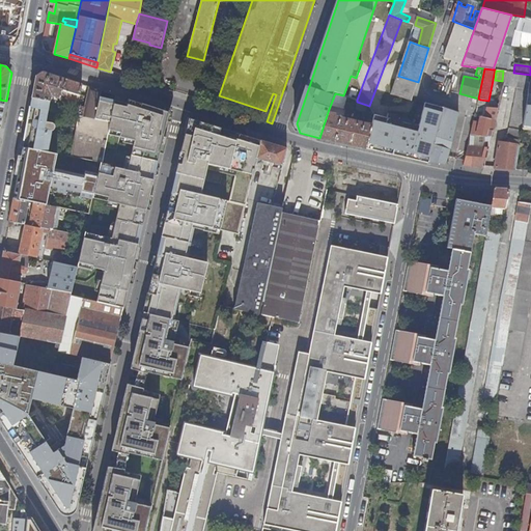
[(80,98),(83,84),(43,72),(36,76),(32,98),(35,99),(50,102),(52,95),(55,95),(55,99),(61,100),(61,98),(60,98),(61,93),(66,95),(67,92),(77,94),(74,109),(78,110),(80,98)]
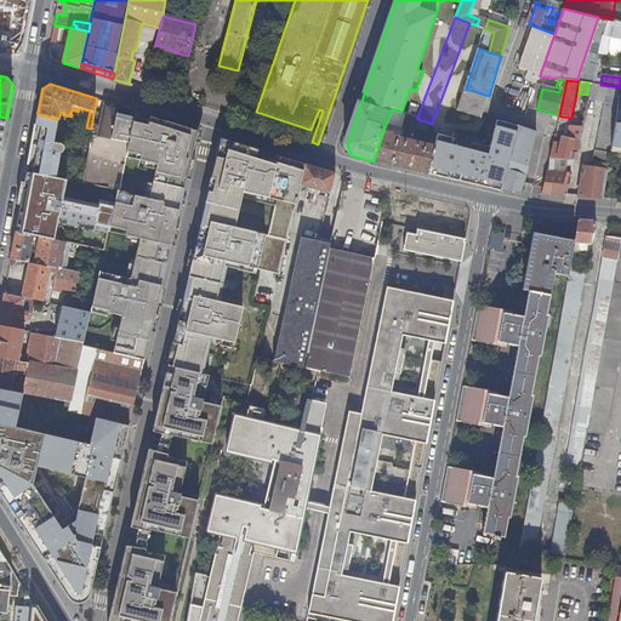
[(619,112),(620,95),(619,95),(620,87),(600,85),(599,85),(593,84),(590,100),(605,103),(594,163),(609,165),(611,149),(619,112)]
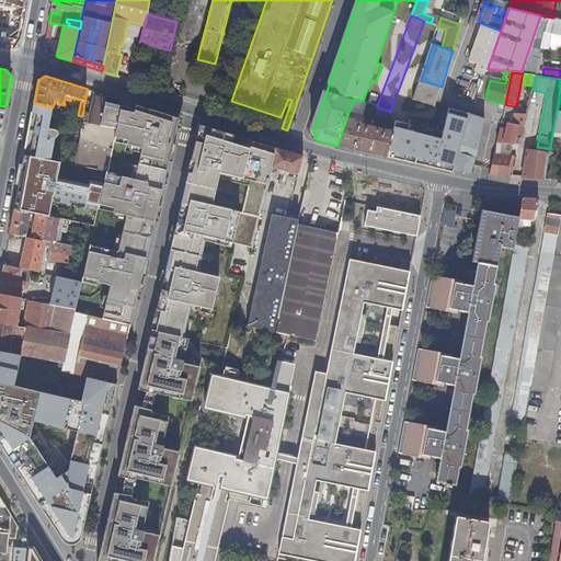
[(421,81),(415,99),(432,104),(436,93),(438,94),(441,88),(421,81)]
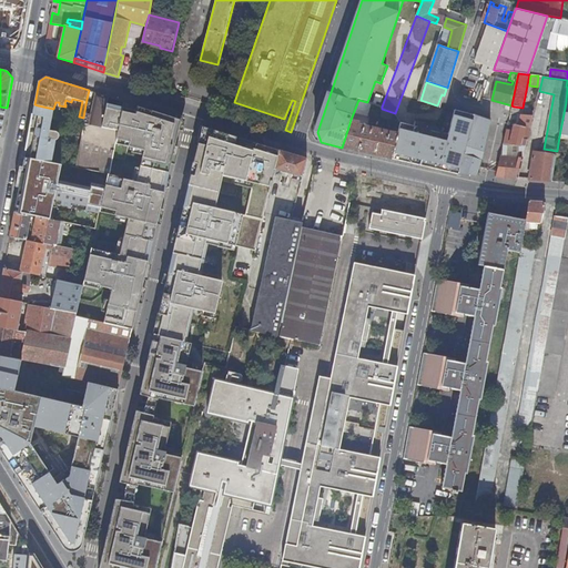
[(90,121),(90,124),(119,130),(117,143),(144,149),(138,181),(119,176),(119,175),(110,173),(110,174),(103,208),(117,211),(115,216),(129,220),(121,255),(91,250),(84,281),(99,284),(99,286),(112,288),(104,323),(132,330),(133,330),(181,119),(135,105),(133,113),(107,108),(109,97),(95,92),(91,114),(90,121)]
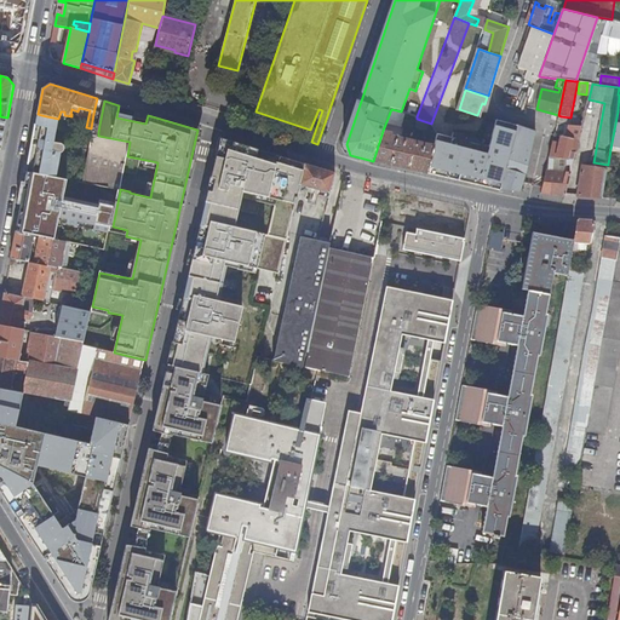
[(96,131),(98,132),(99,125),(97,125),(98,116),(96,115),(93,114),(91,128),(90,135),(95,136),(96,131)]
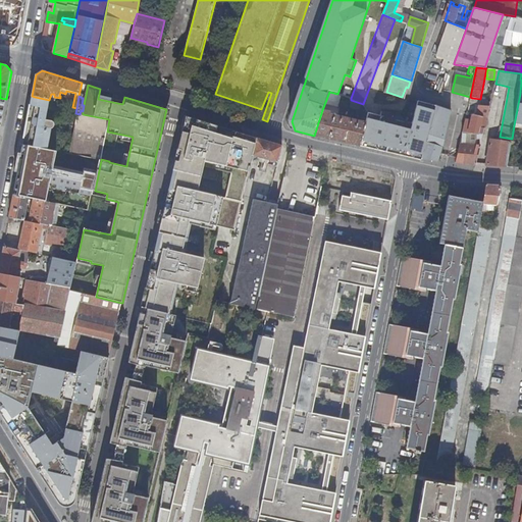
[(109,119),(83,114),(80,114),(75,113),(74,116),(77,116),(71,144),(49,140),(52,126),(54,125),(55,123),(54,121),(53,120),(52,119),(46,118),(49,100),(35,97),(25,135),(24,135),(22,144),(49,150),(66,153),(91,158),(101,160),(101,159),(107,132),(109,119)]
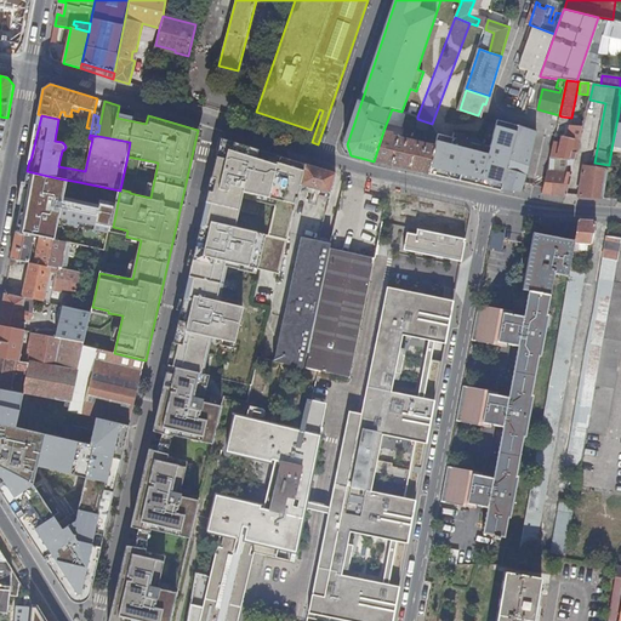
[(433,155),(429,175),(501,191),(523,192),(537,131),(497,120),(489,148),(438,134),(436,147),(433,155)]
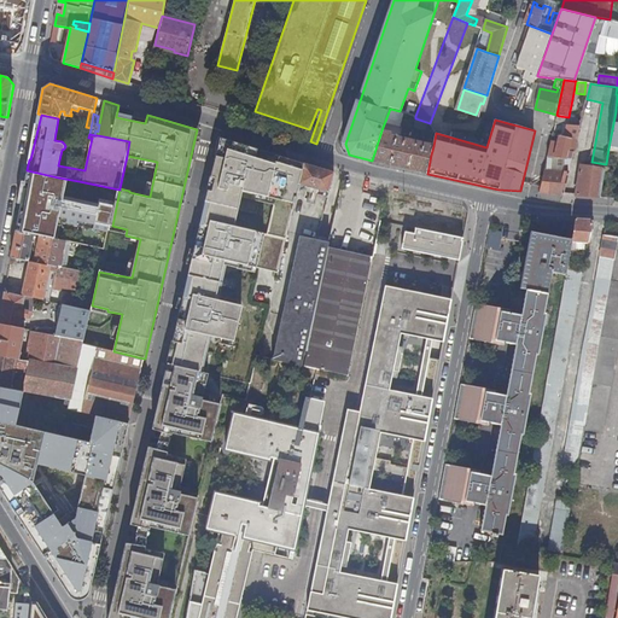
[(578,136),(581,126),(564,124),(561,133),(578,136)]
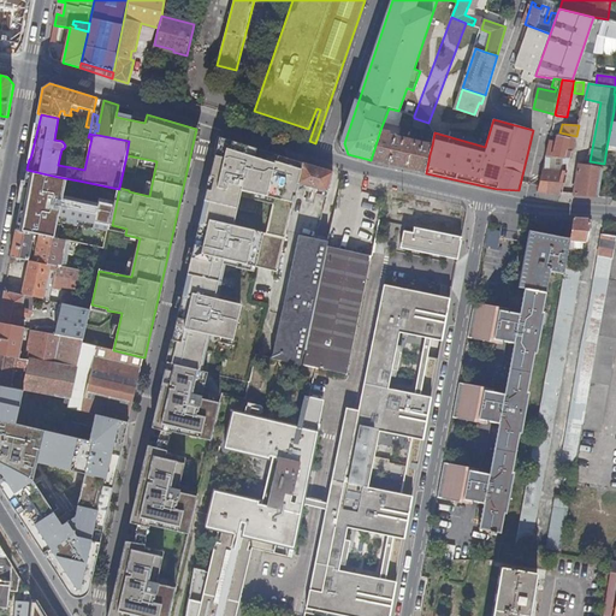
[(380,130),(371,160),(426,173),(430,154),(432,146),(390,136),(390,132),(380,130)]
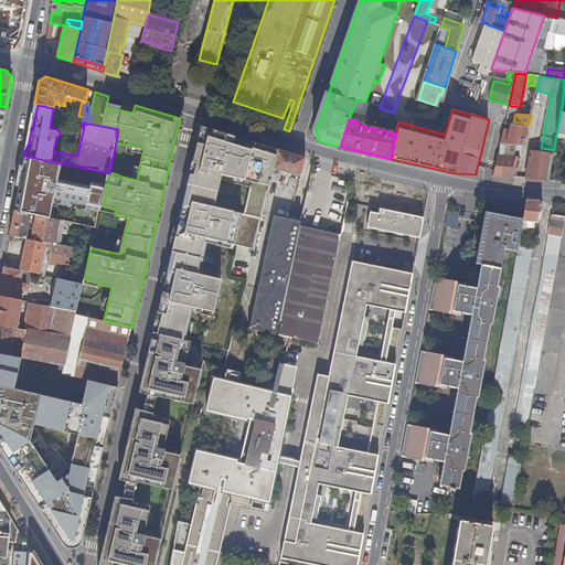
[(524,146),(529,128),(512,124),(511,130),(504,129),(501,144),(524,146)]
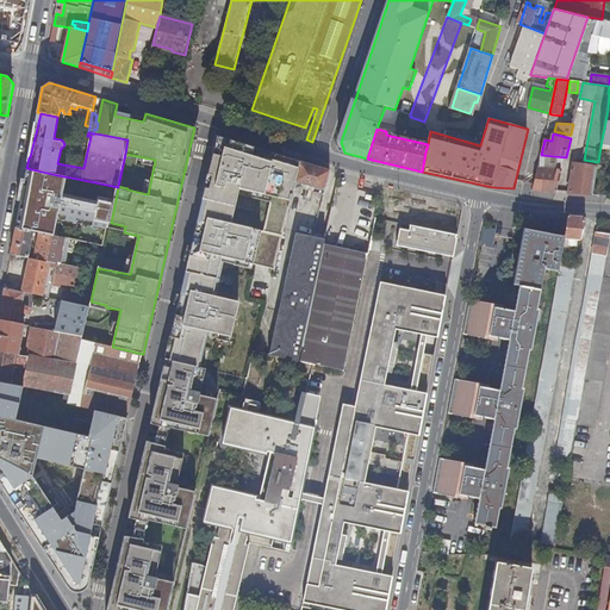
[(210,434),(218,394),(203,390),(203,387),(197,386),(198,383),(203,384),(209,356),(200,354),(211,309),(235,313),(242,285),(218,279),(225,244),(241,248),(241,243),(279,251),(287,219),(235,207),(240,185),(273,192),(274,186),(293,191),(296,181),(300,162),(218,136),(151,422),(170,427),(172,424),(210,434)]
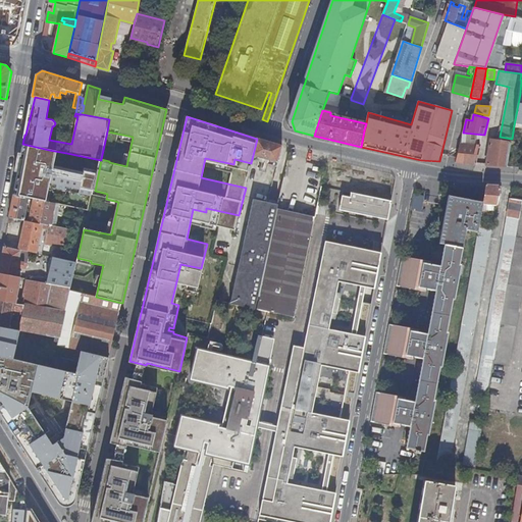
[(463,133),(461,145),(481,147),(484,135),(463,133)]
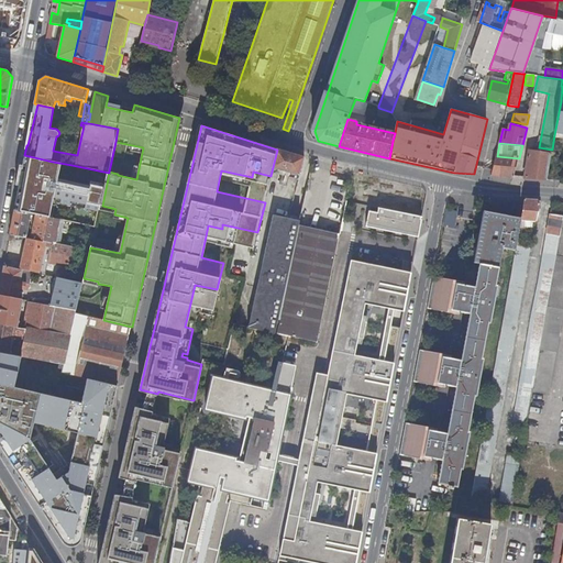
[(273,167),(300,175),(306,158),(277,150),(273,167)]
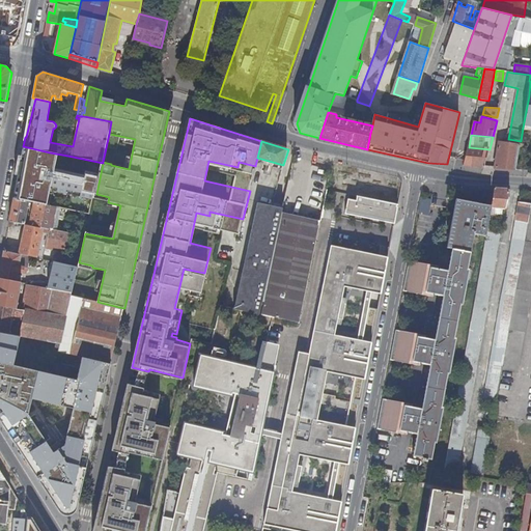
[(516,170),(521,146),(508,144),(500,142),(496,168),(516,170)]
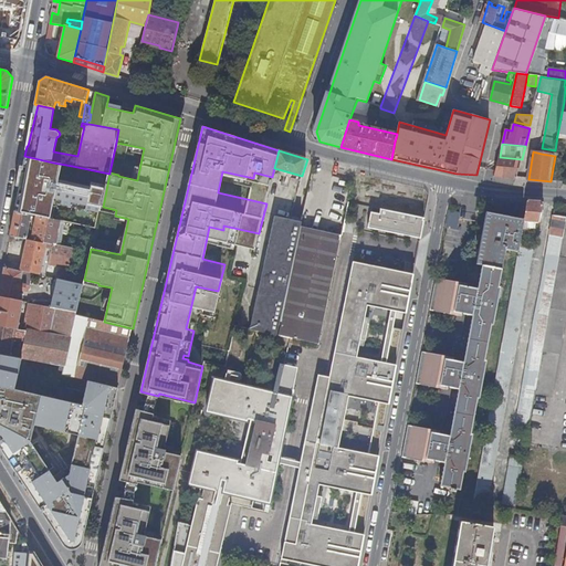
[(49,182),(53,163),(24,156),(21,177),(49,182)]
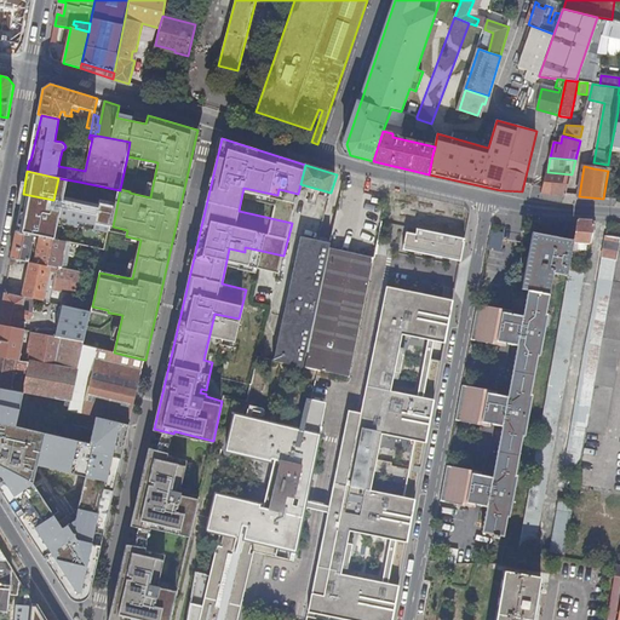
[(547,172),(541,194),(567,195),(572,174),(547,172)]
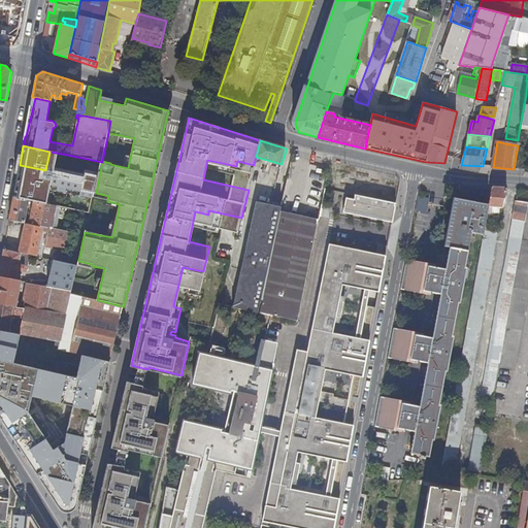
[(56,206),(69,209),(72,195),(85,197),(92,160),(67,155),(56,206)]
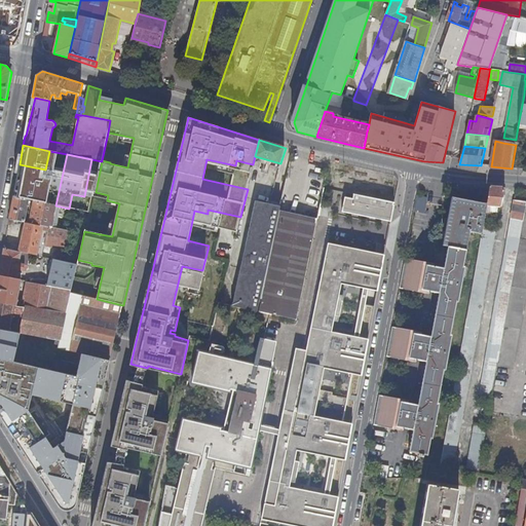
[(505,188),(491,187),(488,203),(488,205),(502,207),(505,188)]
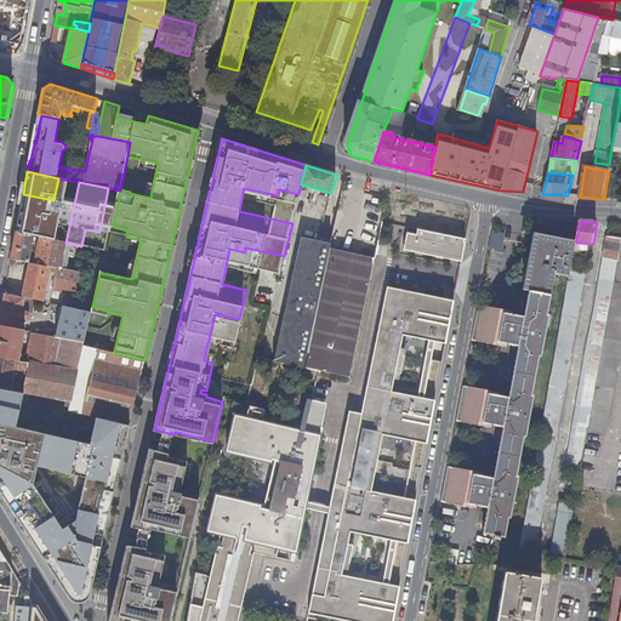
[(394,255),(450,266),(457,234),(400,223),(394,255)]
